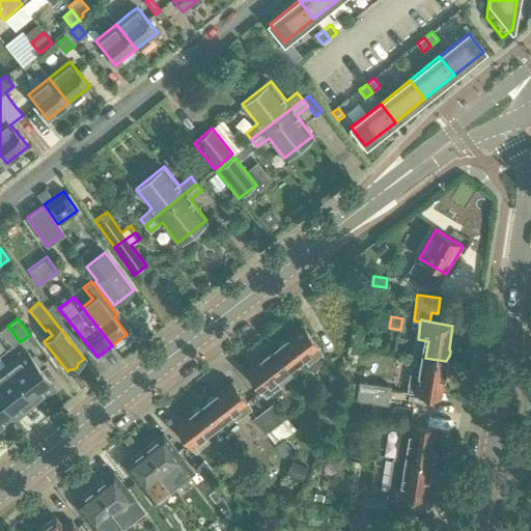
[(275,351),(288,368),(302,358),(308,365),(324,353),(304,328),(286,341),(281,341),(278,344),(277,347),(275,351)]
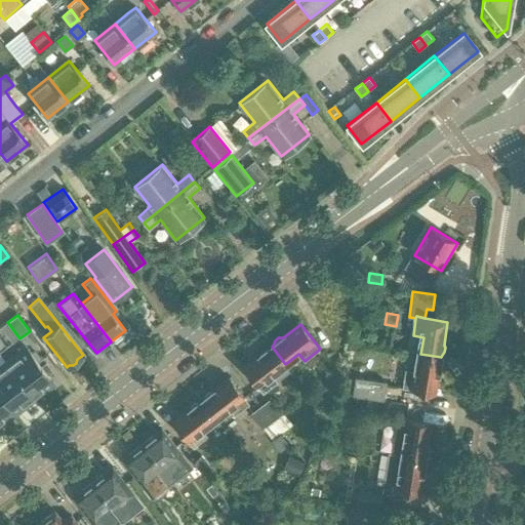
[(272,374),(285,364),(272,347),(269,349),(265,349),(261,351),(260,355),(243,368),(263,394),(278,382),(272,374)]
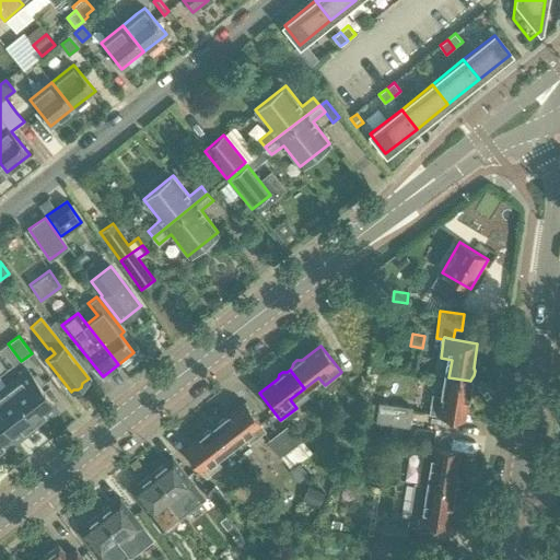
[(8,388),(37,427),(50,416),(48,413),(56,407),(50,399),(56,396),(49,387),(44,391),(30,372),(8,388)]
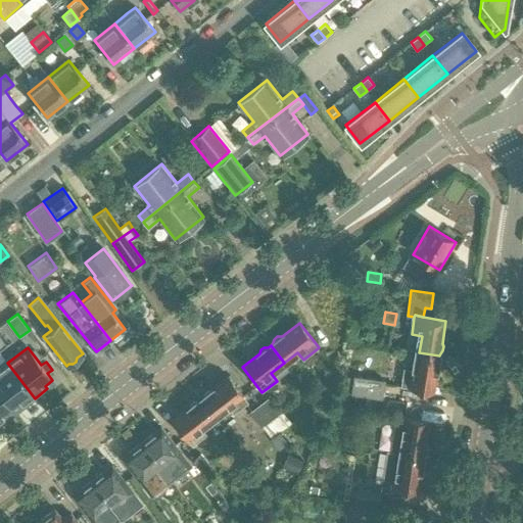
[(439,360),(439,355),(419,352),(416,369),(408,367),(403,387),(427,390),(427,391),(434,392),(437,371),(440,367),(440,363),(439,360)]
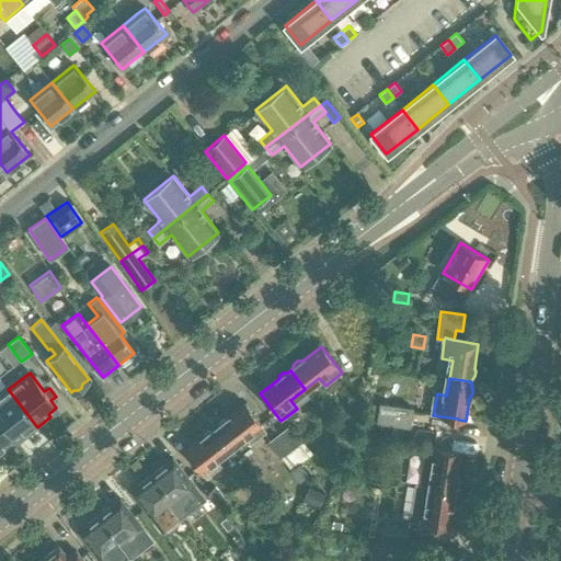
[(23,437),(37,427),(8,389),(0,395),(0,422),(14,441),(21,435),(23,437)]
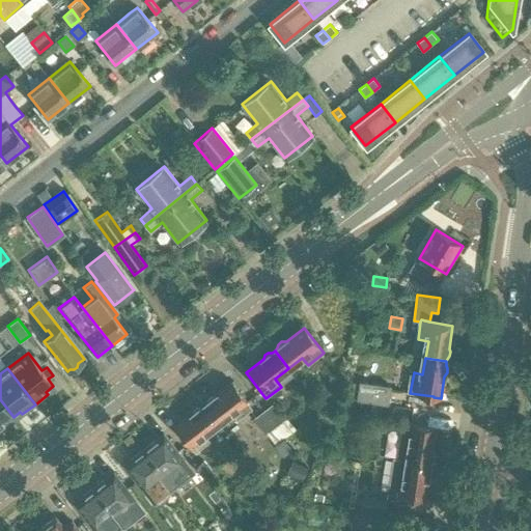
[(345,384),(337,371),(330,376),(338,389),(345,384)]
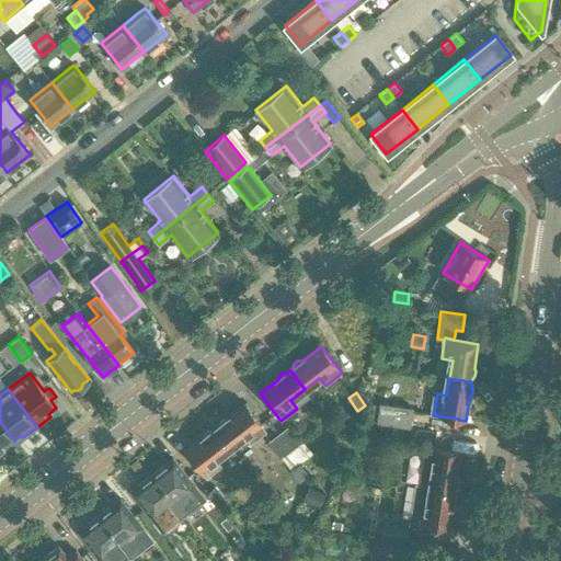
[(413,408),(379,402),(376,422),(381,423),(410,427),(413,408)]
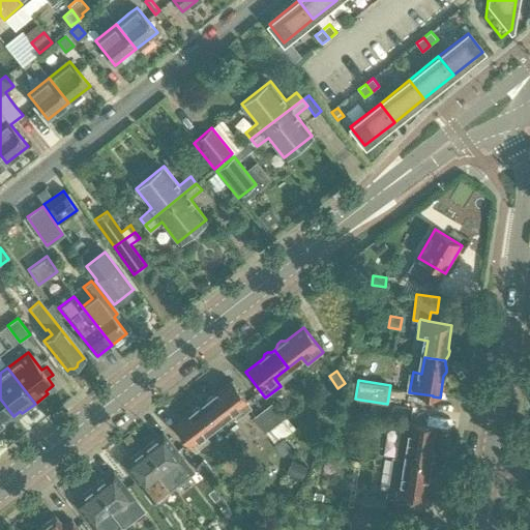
[(203,405),(216,422),(230,413),(236,420),(252,408),(233,382),(214,395),(210,396),(207,399),(206,403),(203,405)]
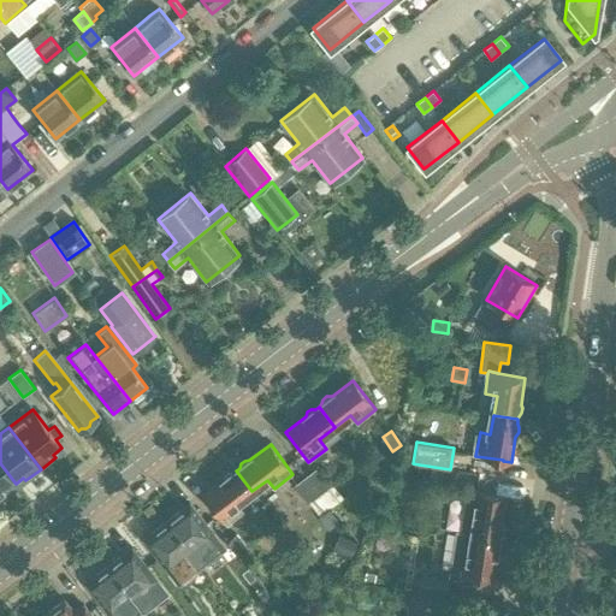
[(7,490),(16,484),(0,463),(0,499),(10,493),(7,490)]
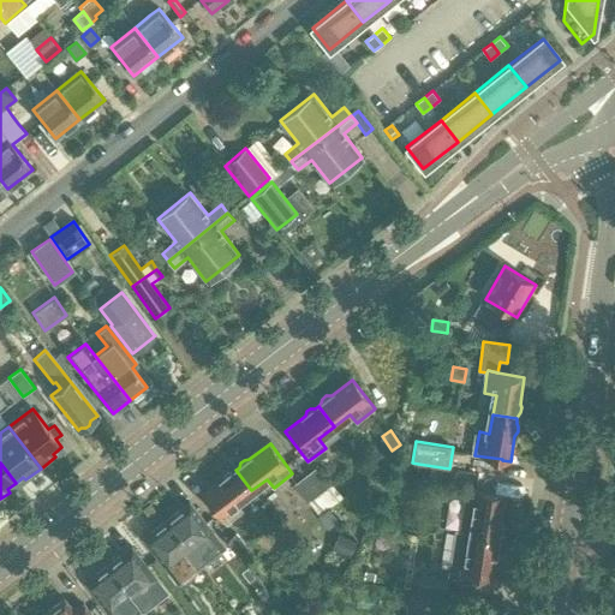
[(418,464),(415,481),(448,487),(451,469),(449,469),(418,464)]
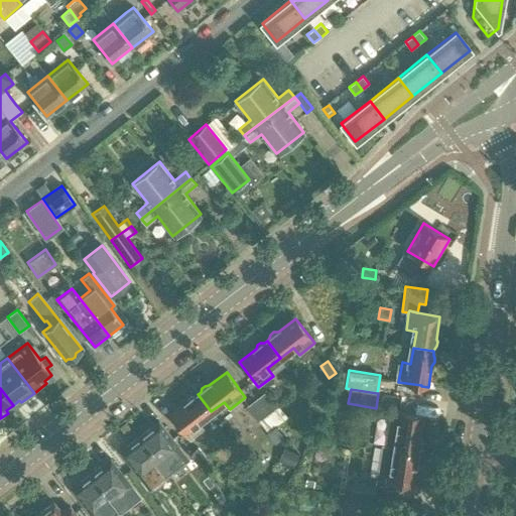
[(256,398),(268,414),(278,406),(266,391),(256,398)]
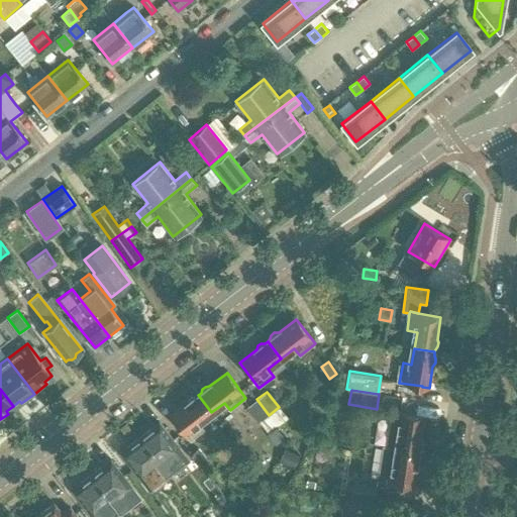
[(198,422),(211,412),(198,395),(196,397),(192,397),(189,399),(187,403),(171,416),(189,441),(204,430),(198,422)]
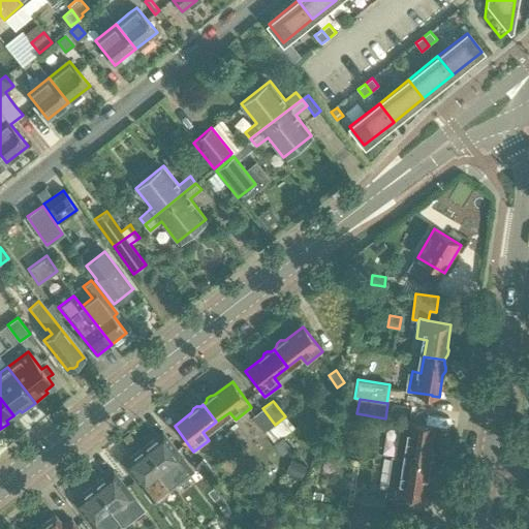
[(265,433),(275,425),(262,408),(252,416),(265,433)]
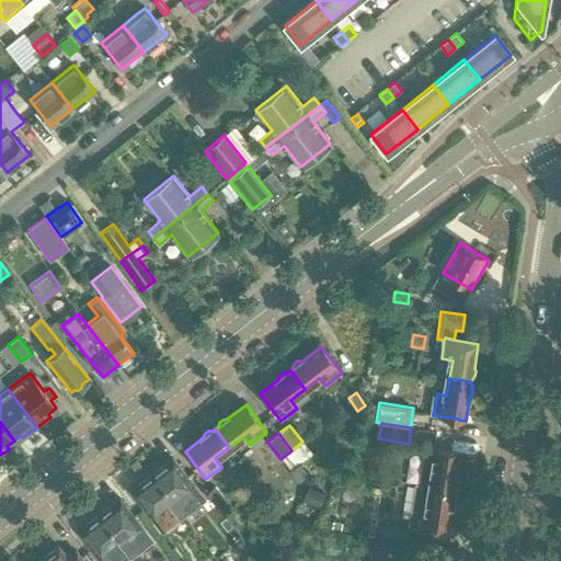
[(460,451),(427,446),(424,446),(418,484),(432,487),(455,490),(455,487),(458,483),(458,479),(457,474),(460,451)]
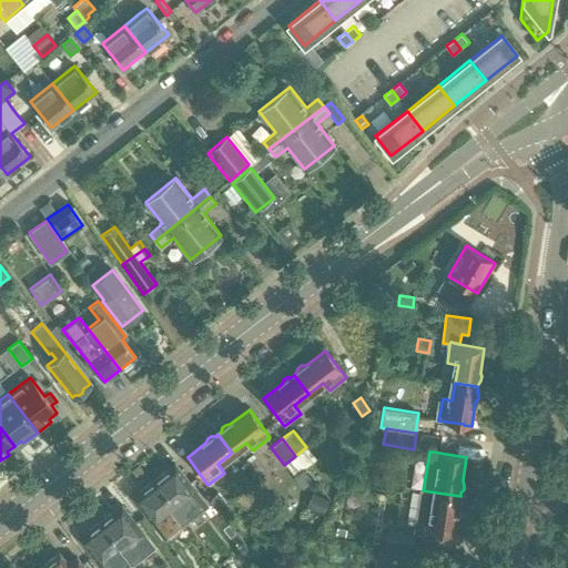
[(195,480),(191,484),(175,464),(153,480),(176,509),(203,489),(195,480)]
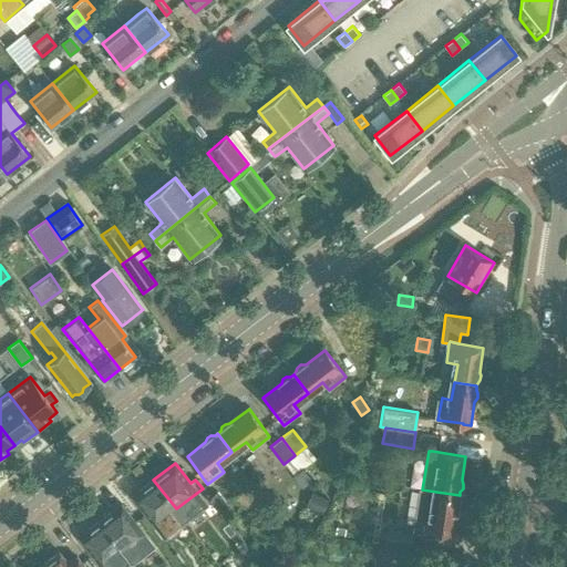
[(186,522),(176,508),(153,480),(132,496),(165,538),(186,522)]
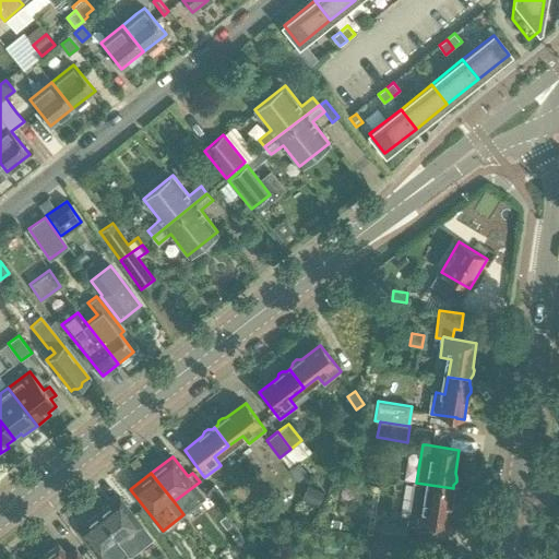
[(206,489),(215,501),(224,495),(215,484),(206,489)]
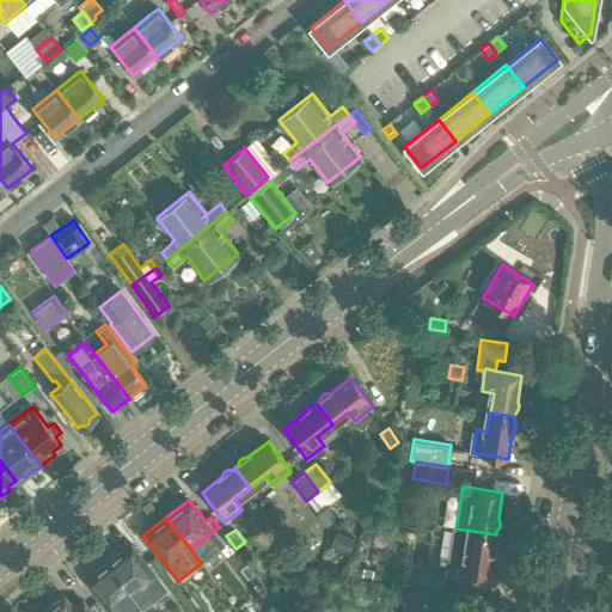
[(354,538),(337,531),(330,546),(347,555),(354,538)]
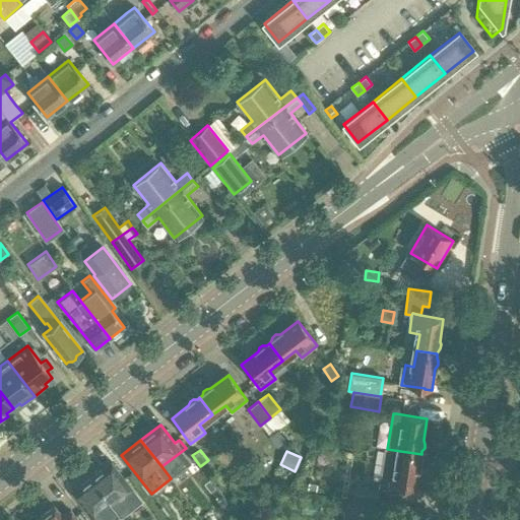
[(420,458),(421,454),(400,451),(398,467),(389,465),(386,483),(392,484),(392,485),(415,490),(418,468),(421,464),(423,460),(420,458)]
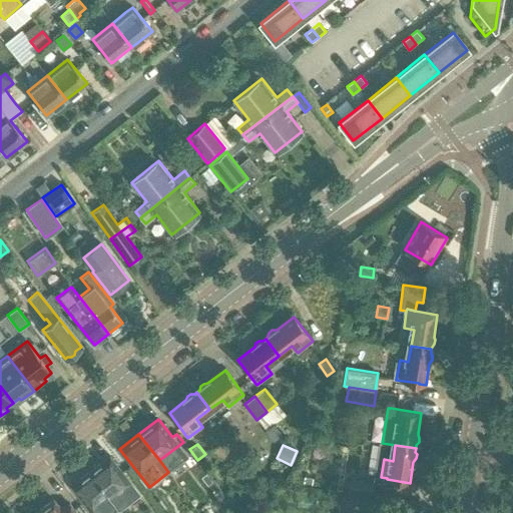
[(90,471),(109,498),(129,483),(110,456),(90,471)]
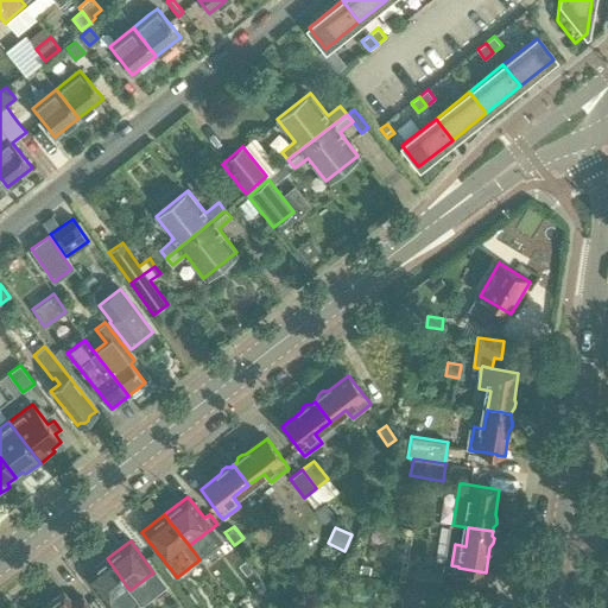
[(107,607),(130,590),(107,558),(83,576),(107,607)]
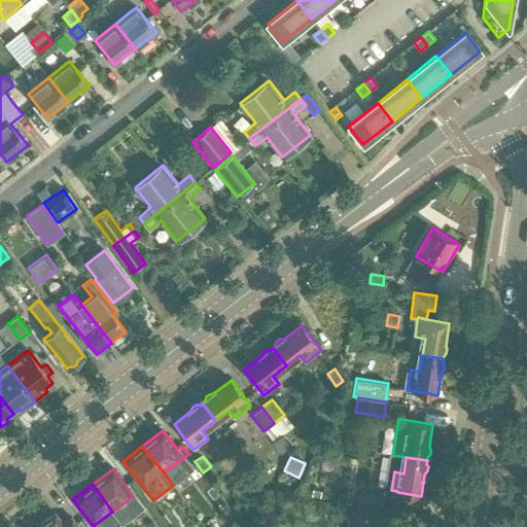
[(357,504),(382,508),(384,496),(359,492),(357,504)]
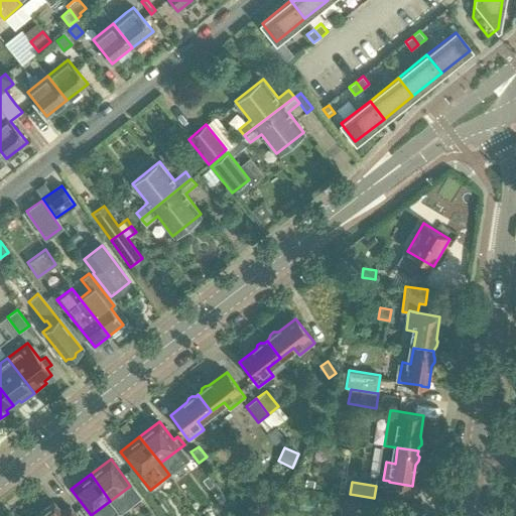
[(340,515),(372,515),(374,500),(343,495),(340,515)]
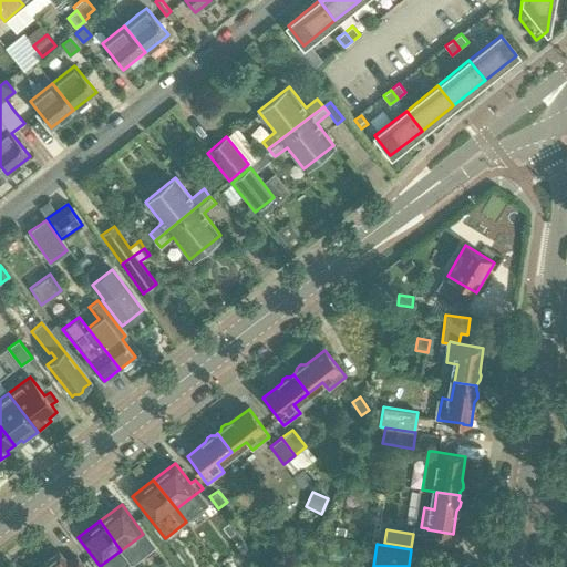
[(82,566),(75,557),(68,564),(59,552),(43,564),(44,566),(82,566)]
